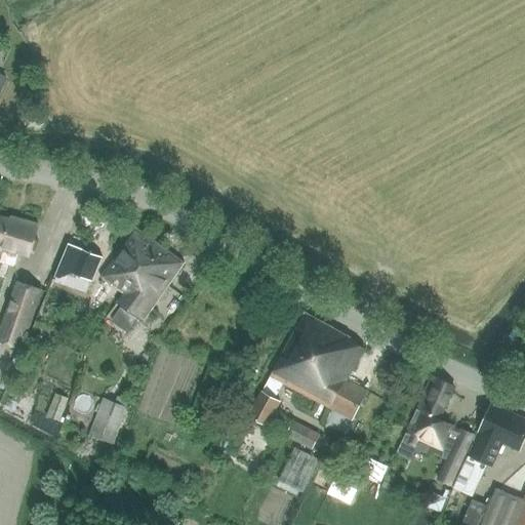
[(0,218),(0,261),(13,267),(18,252),(30,256),(39,227),(21,220),(19,224),(0,218)]
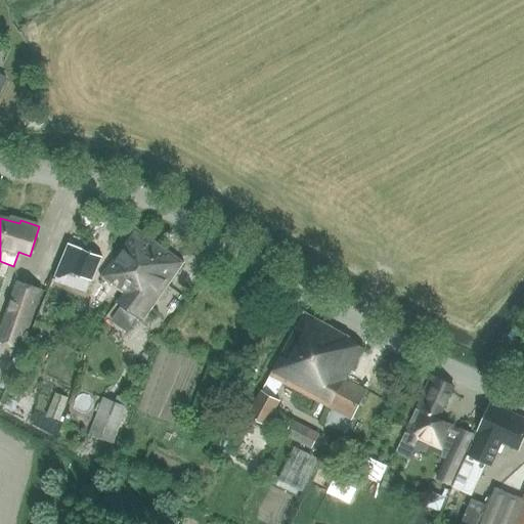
[(124,295),(160,244),(137,226),(100,277),(124,295)]
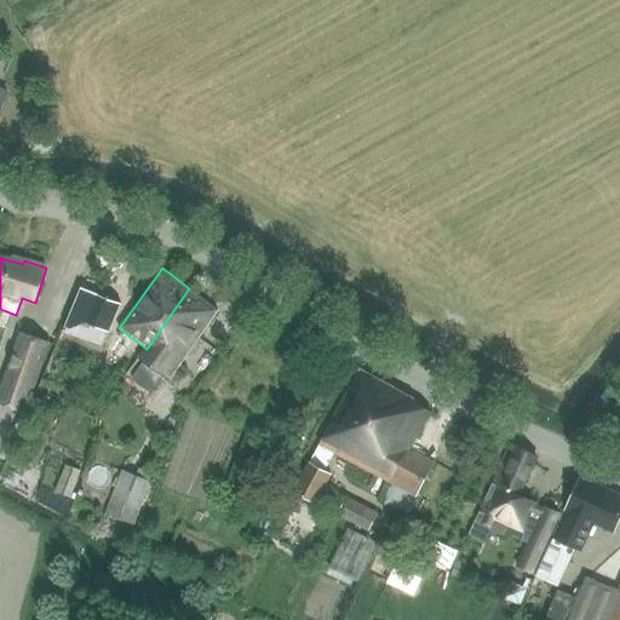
[(219,310),(204,298),(189,288),(147,349),(139,359),(143,361),(131,379),(153,392),(164,377),(168,380),(219,310)]
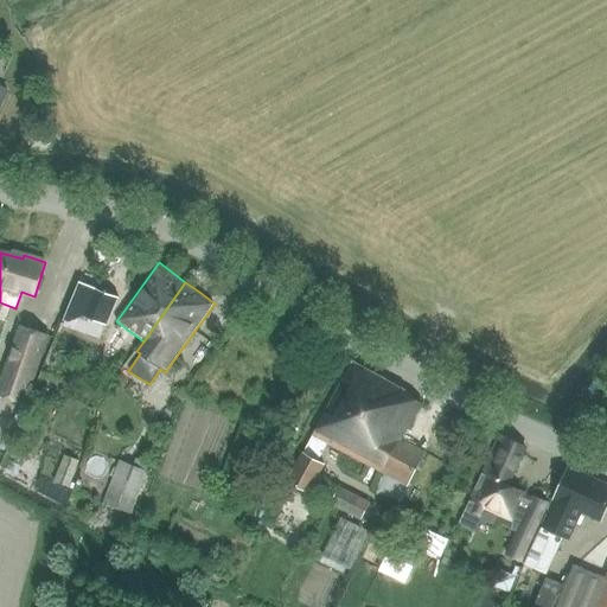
[(81,285),(64,320),(90,336),(98,323),(104,325),(109,315),(116,305),(81,285)]
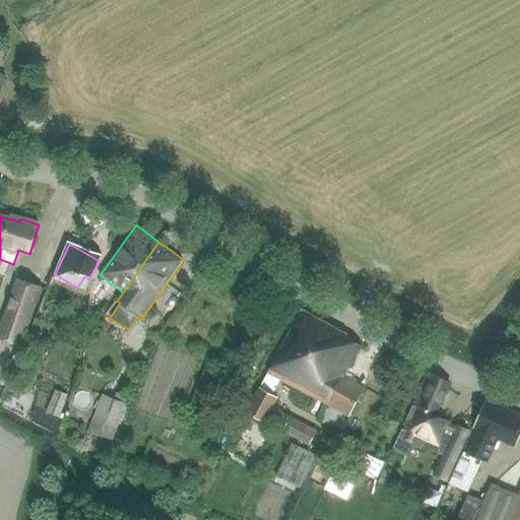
[(0,337),(22,345),(42,285),(19,278),(0,335),(0,337)]
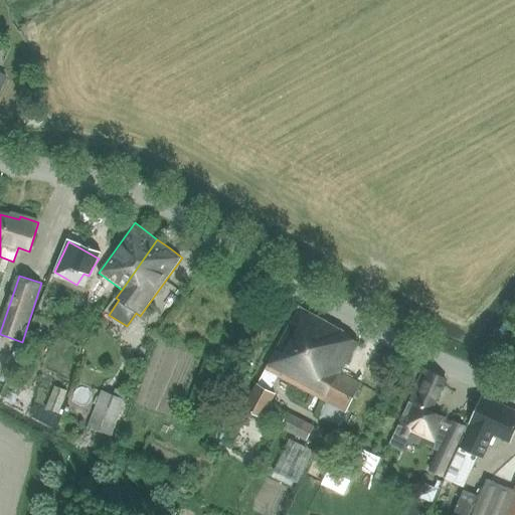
[(341,372),(357,344),(343,336),(345,332),(301,308),(268,369),(260,384),(254,382),(242,407),(263,418),(276,392),(270,390),(278,375),(346,412),(362,383),(341,372)]
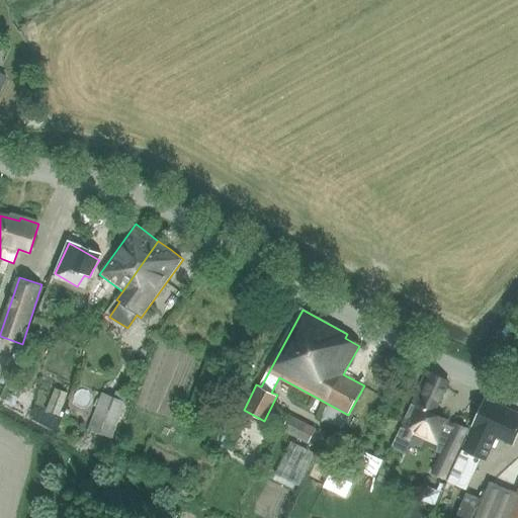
[(442,394),(446,381),(427,372),(403,428),(406,429),(403,438),(411,441),(414,433),(438,444),(445,428),(450,430),(431,472),(445,479),(468,429),(453,422),(452,424),(448,422),(449,421),(435,414),(442,394)]
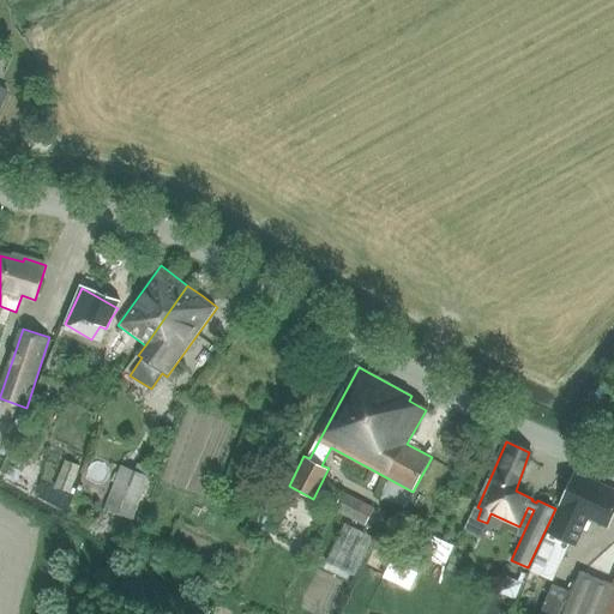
[(120,465),(106,509),(133,518),(149,476),(120,465)]
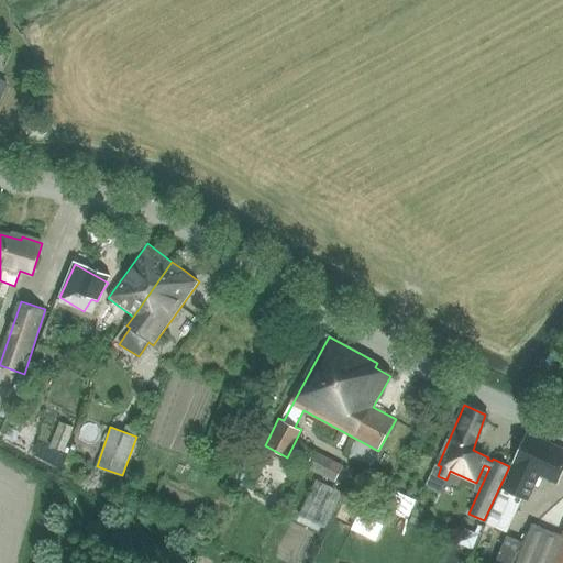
[(560,485),(562,478),(562,450),(529,435),(496,507),(494,506),(486,522),(507,532),(534,474),(560,485)]
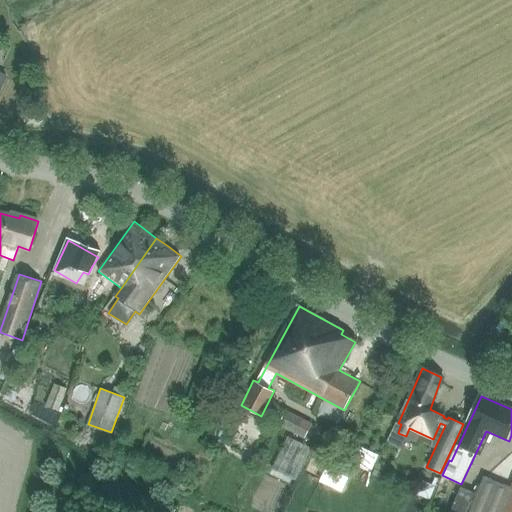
[(312,424),(286,411),(279,424),(305,437),(312,424)]
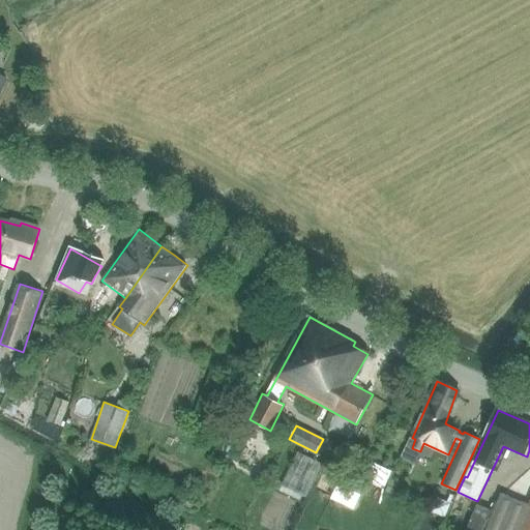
[(391,479),(386,491),(394,495),(400,483),(391,479)]
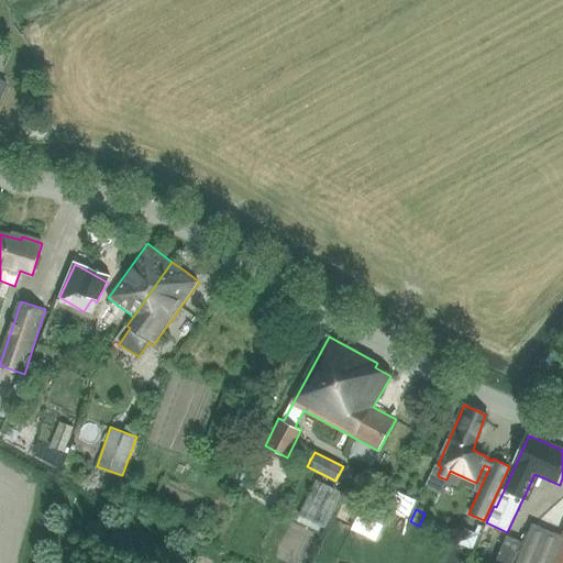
[(562,562),(562,536),(530,522),(514,562),(562,562)]
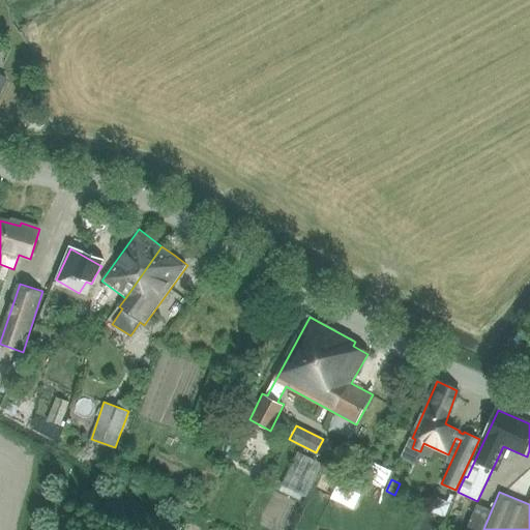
[(437,497),(431,510),(444,516),(450,503),(437,497)]
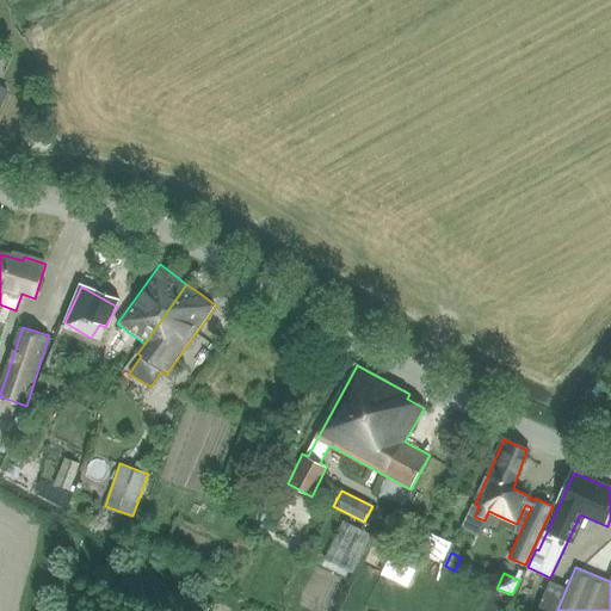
[(550,580),(536,610),(555,610),(567,587),(550,580)]
